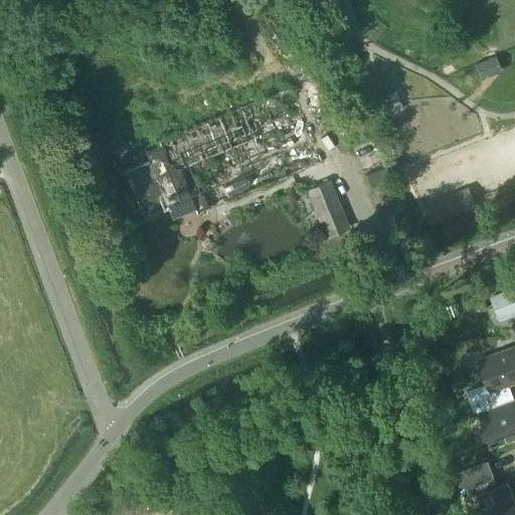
[(172,216),(193,207),(195,212),(321,161),(291,87),(158,140),(160,145),(145,151),(149,160),(124,170),(144,217),(169,206),(172,216)]
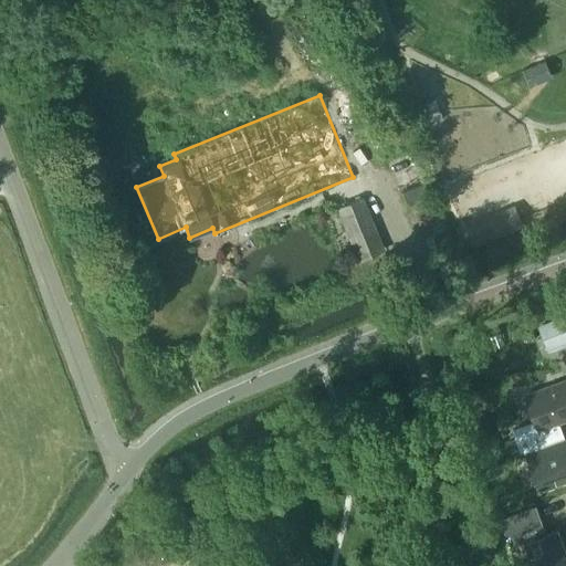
[(417,105),(425,126),(442,119),(433,98),(421,104),(417,105)]
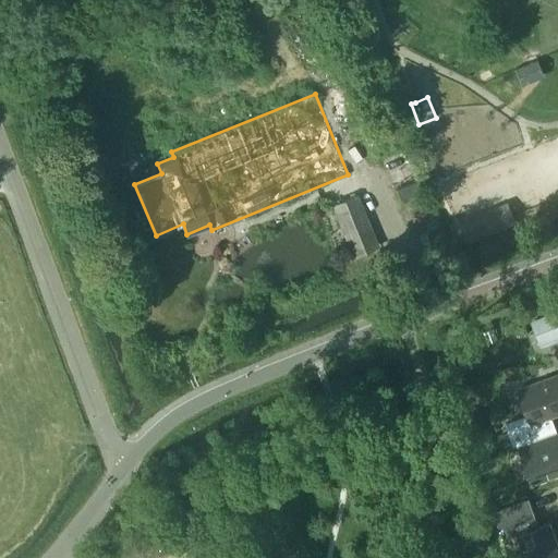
[(400,199),(423,191),(419,180),(396,189),(400,199)]
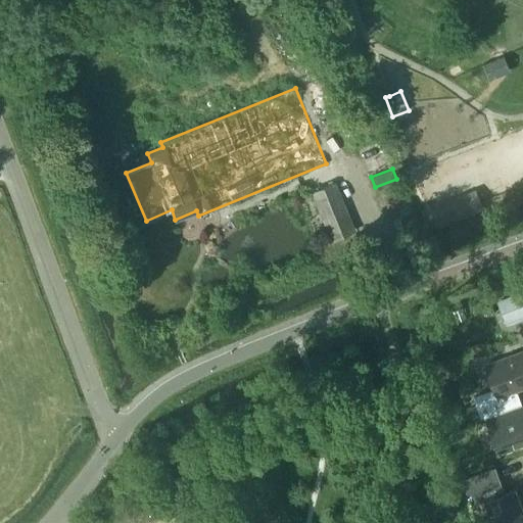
[(330,241),(354,231),(334,182),(310,192),(330,241)]
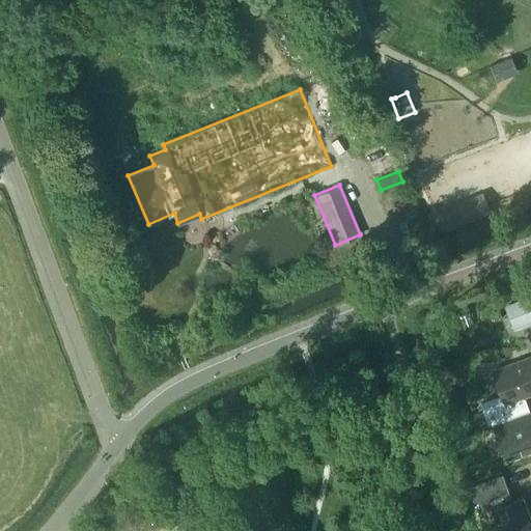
[(490,206),(485,194),(454,206),(438,212),(442,223),(445,230),(492,212),(490,206)]
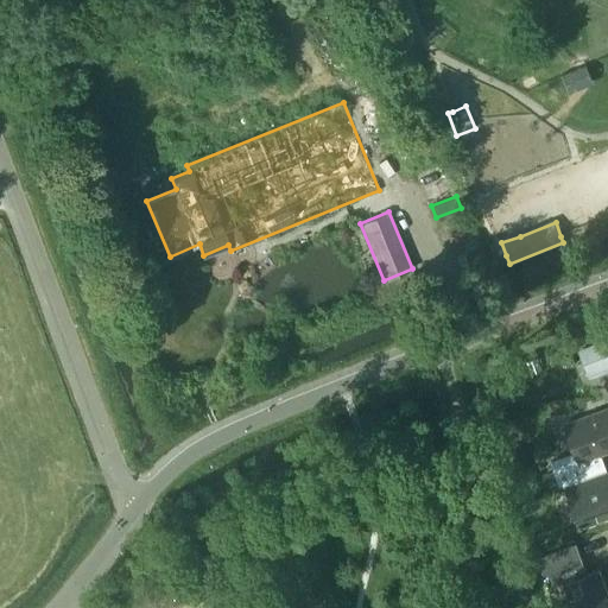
[(607,369),(607,336),(578,349),(590,378),(607,369)]
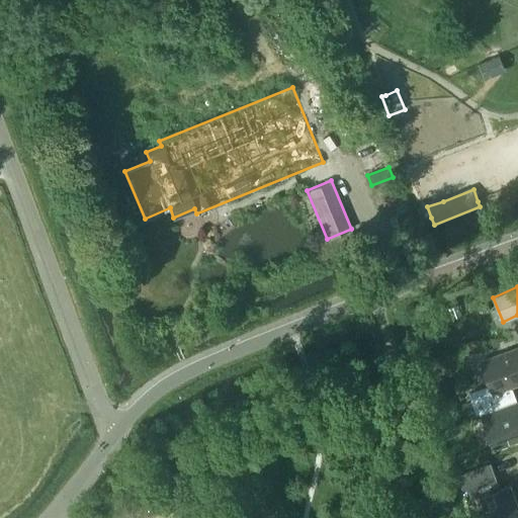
[(517,346),(482,360),(491,383),(469,392),(472,400),(477,414),(504,404),(517,399),(513,387),(517,384),(517,346)]
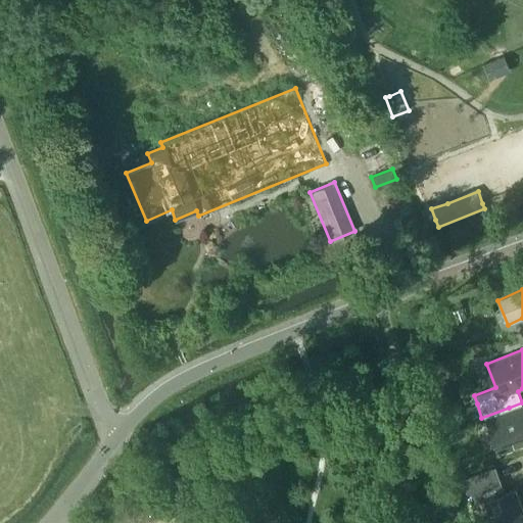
[(500,453),(522,443),(522,406),(486,420),(500,453)]
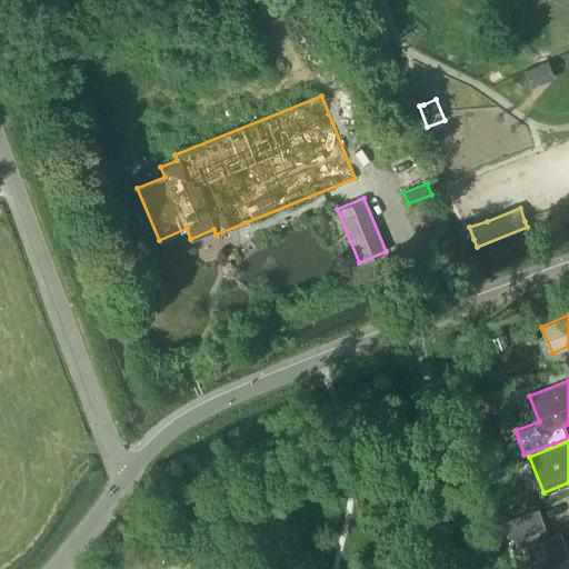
[(508,537),(545,522),(539,508),(502,522),(508,537)]
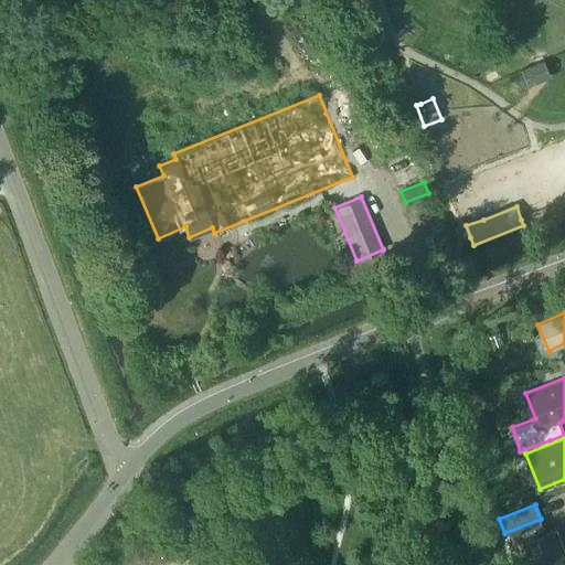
[(564,564),(564,552),(556,530),(532,539),(536,551),(526,554),(526,555),(522,556),(524,564),(564,564)]
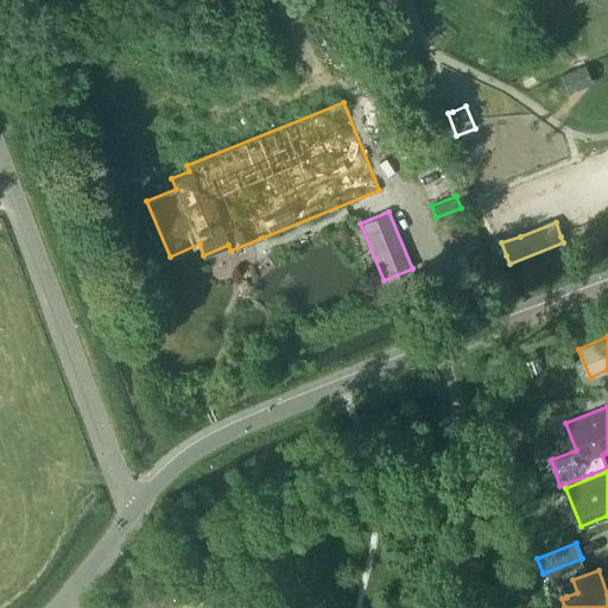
All buildings are outlined.
